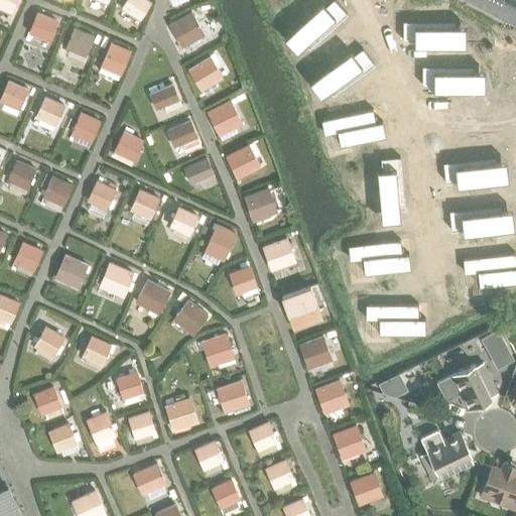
[(0,0),(0,7),(11,12),(15,0),(0,0)]
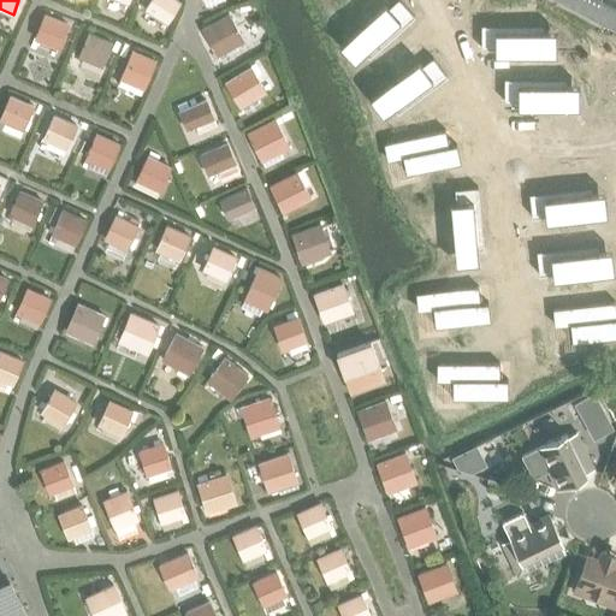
[(166,23),(179,3),(177,0),(149,0),(144,10),(166,23)]
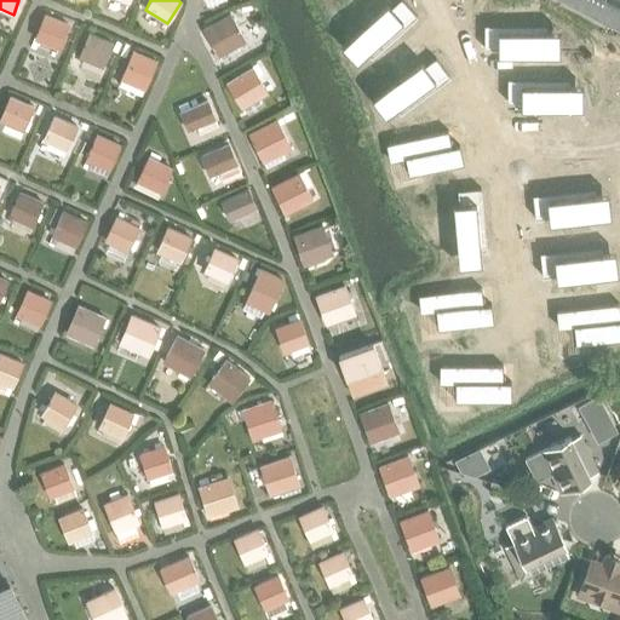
[(336,0),(322,19),(340,34),(349,22),(354,26),(372,0),(336,0)]
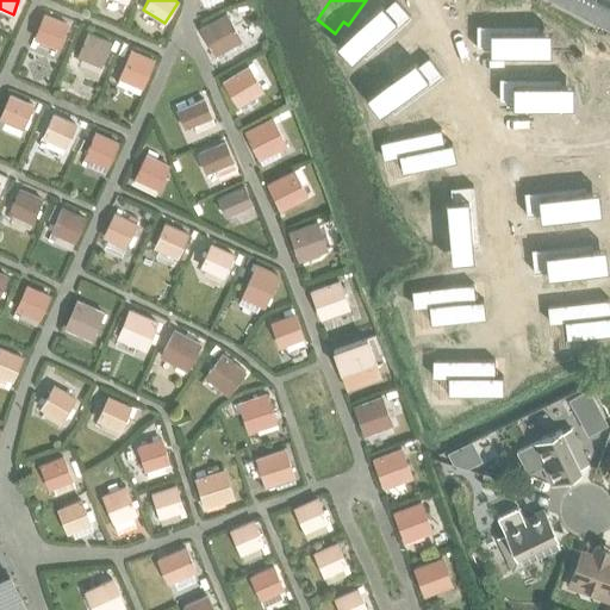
[(609,0),(548,0),(584,19),(593,2),(609,11),(609,23),(607,30),(609,31),(609,0)]
